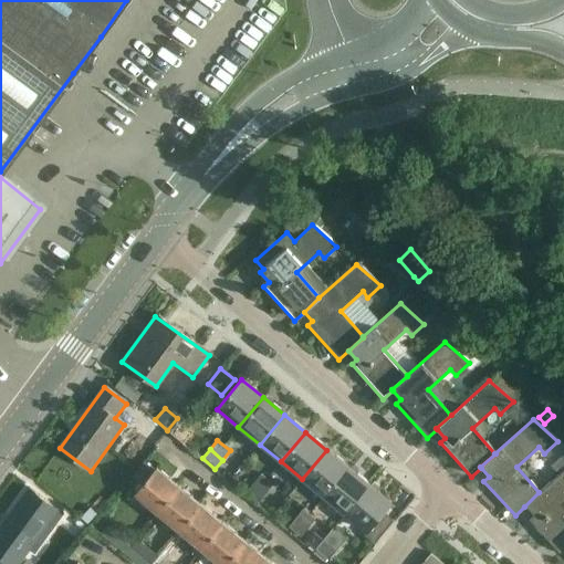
[(323,497),(347,468),(326,450),(302,479),(323,497)]
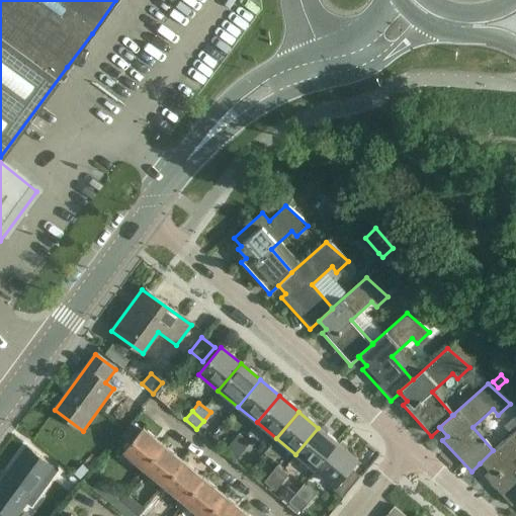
[(142,468),(163,446),(142,428),(121,452),(142,468)]
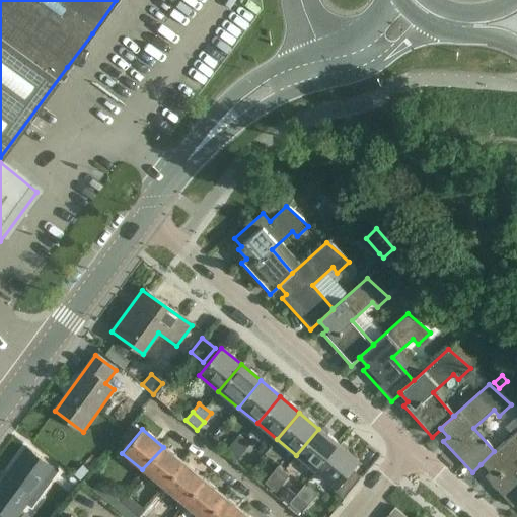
[(315,471),(338,444),(318,429),(296,455),(315,471)]
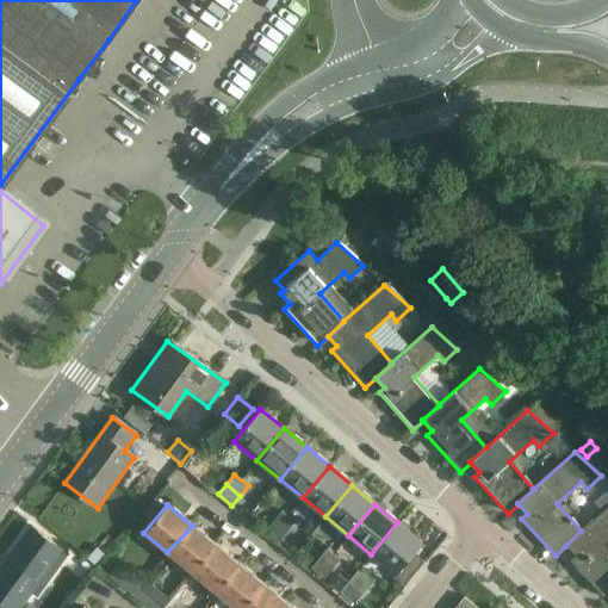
[(607,550),(603,545),(607,540),(607,506),(581,531),(565,546),(575,556),(569,560),(602,597),(607,593),(607,550)]
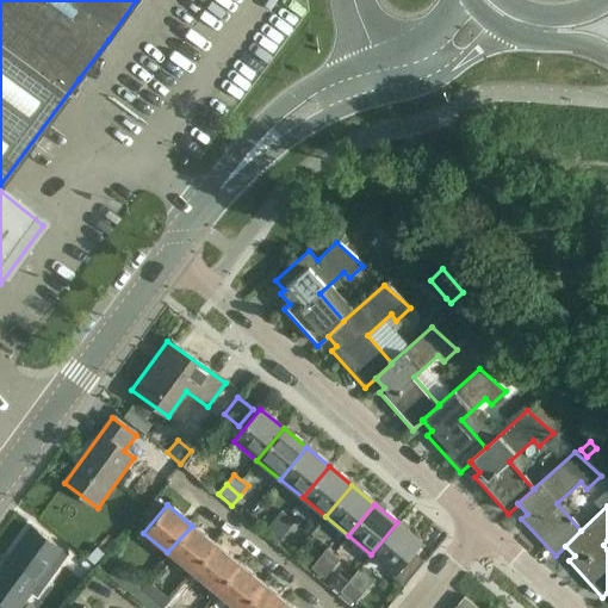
[(279,528),(285,533),(293,523),(279,513),(272,522),(279,528)]
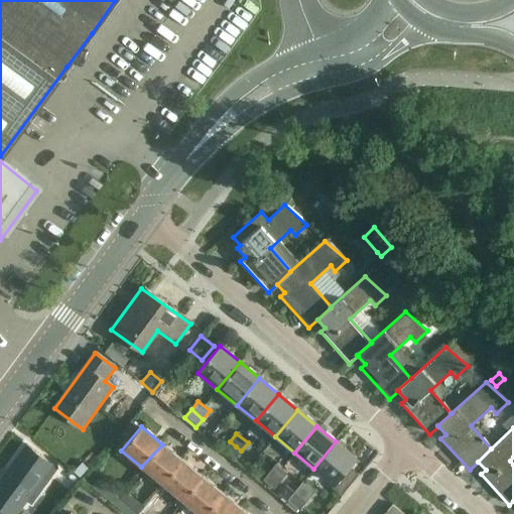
[(235,460),(241,451),(236,446),(230,441),(223,450),(235,460)]
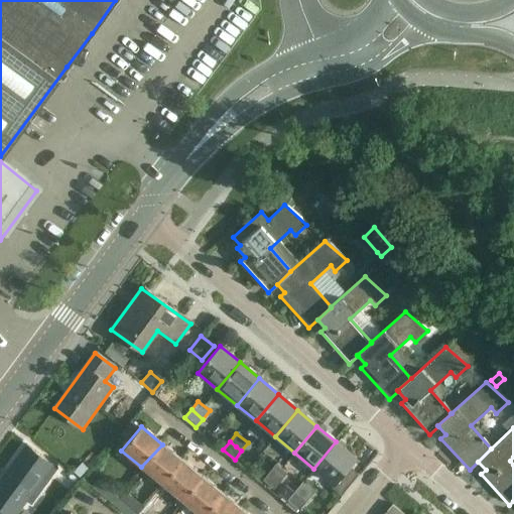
[(336,441),(313,469),(334,485),(330,489),(340,497),(357,476),(348,468),(356,459),(336,441)]
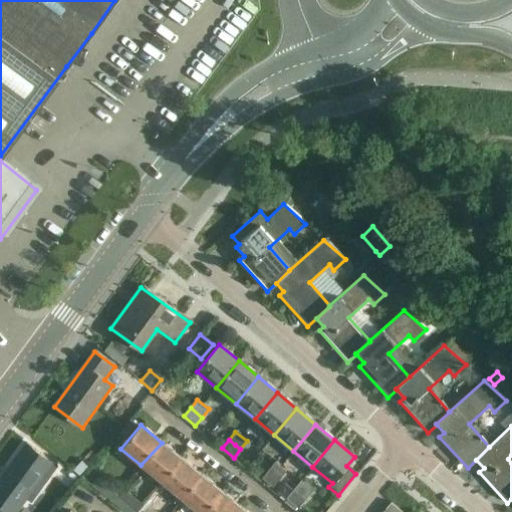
[(162,483),(182,459),(162,443),(141,465),(162,483)]
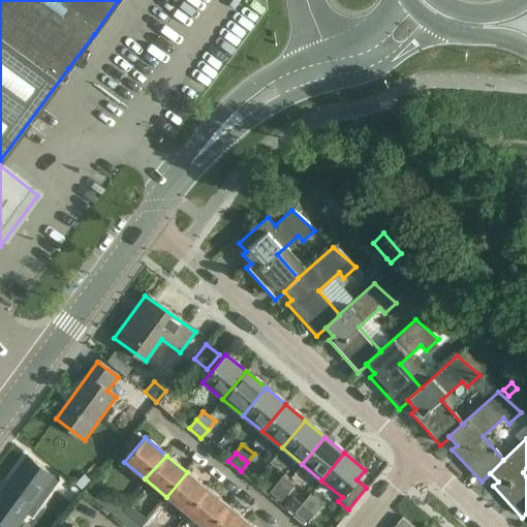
[(31,517),(58,481),(26,457),(0,491),(0,526),(17,526),(26,514),(31,517)]
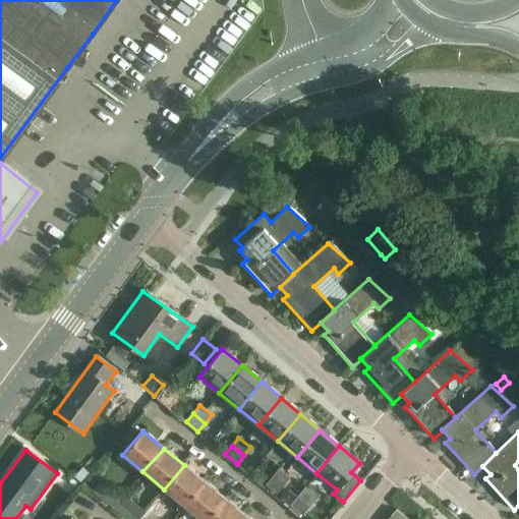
[(184,506),(205,482),(184,465),(164,489),(169,494),(184,506)]
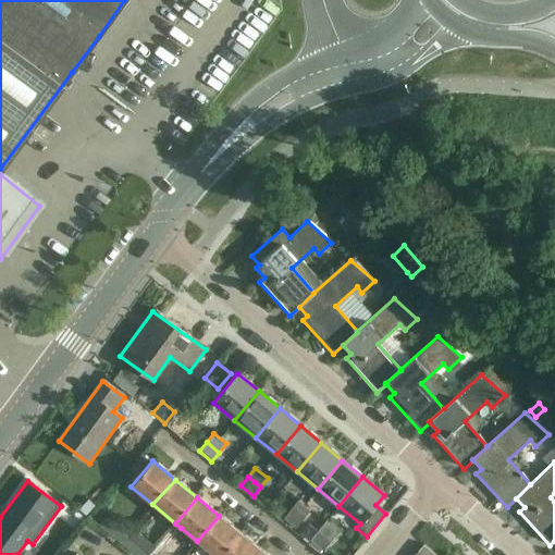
[(296,516),(303,521),(309,513),(297,502),(290,510),(296,516)]
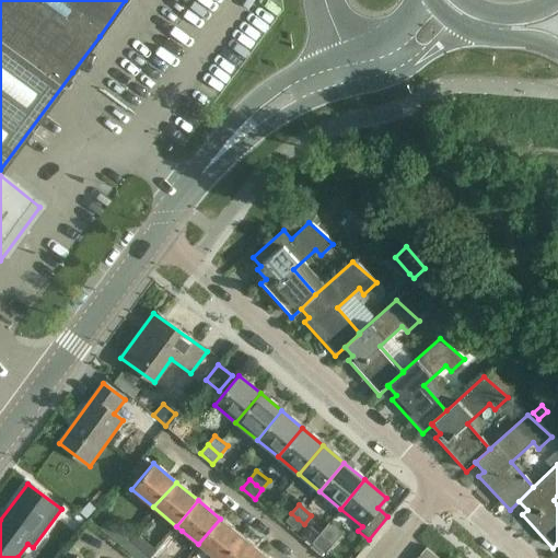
[(297,533),(304,524),(298,519),(291,513),(283,523),(297,533)]
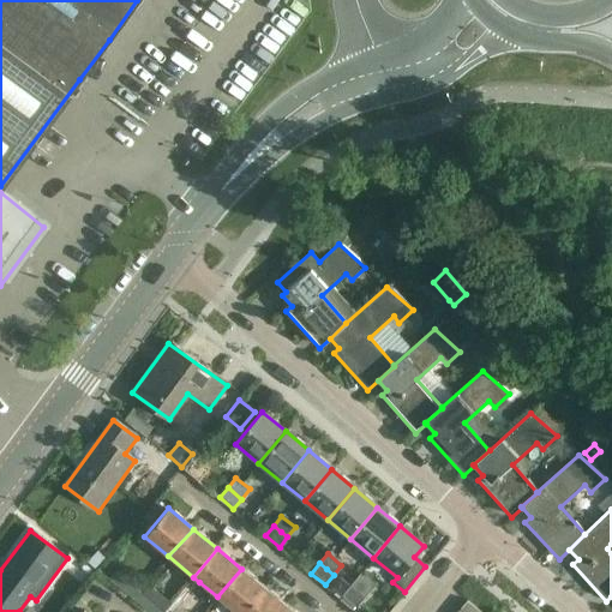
[(245,611),(267,589),(241,569),(217,597),(235,611),(245,611)]
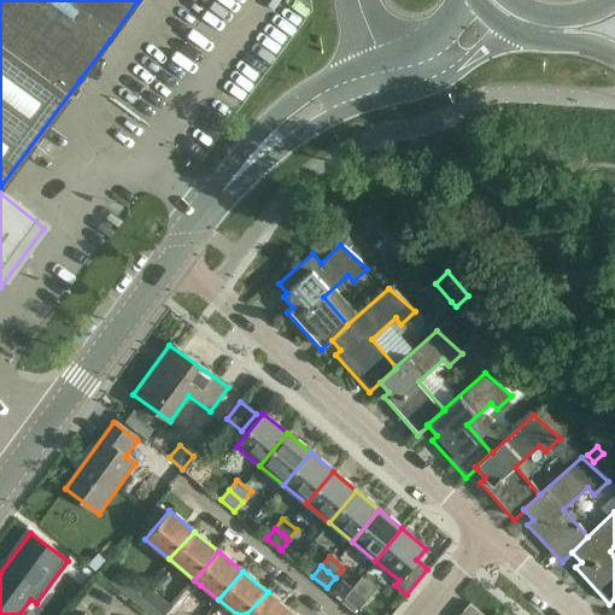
[(144,598),(116,575),(109,584),(136,607),(144,598)]
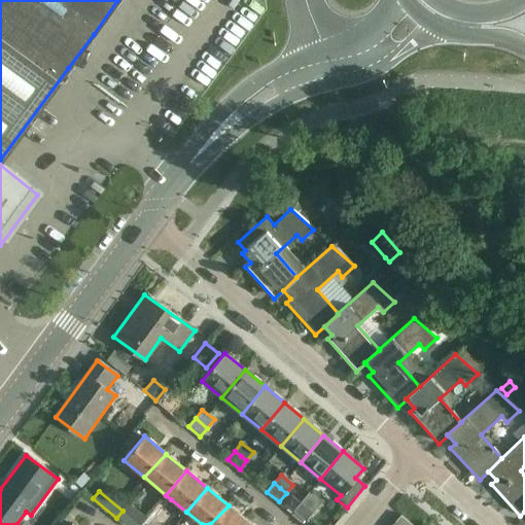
[(290,496),(282,505),(291,514),(292,513),(300,503),(290,496)]
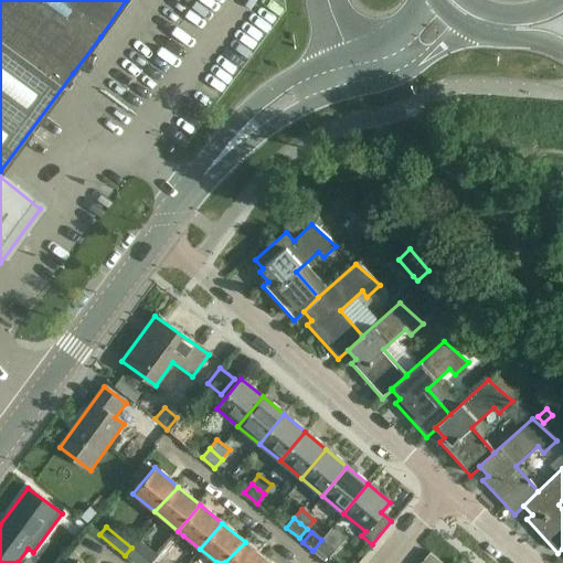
[(149,562),(140,555),(146,548),(137,540),(131,548),(125,555),(133,562),(149,562)]
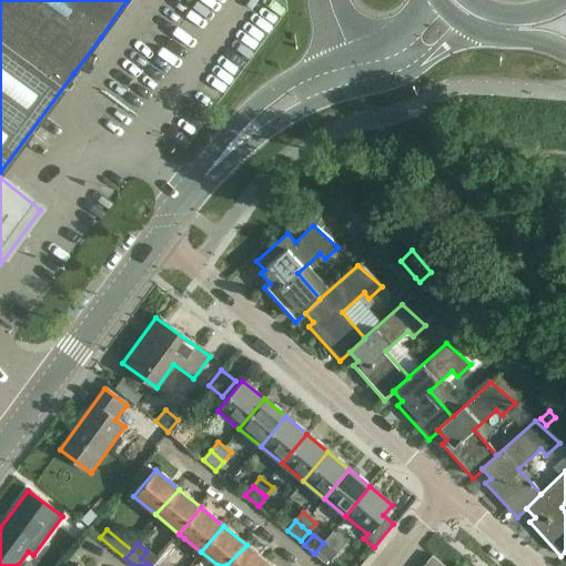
[(327,563),(335,554),(323,543),(315,553),(327,563)]
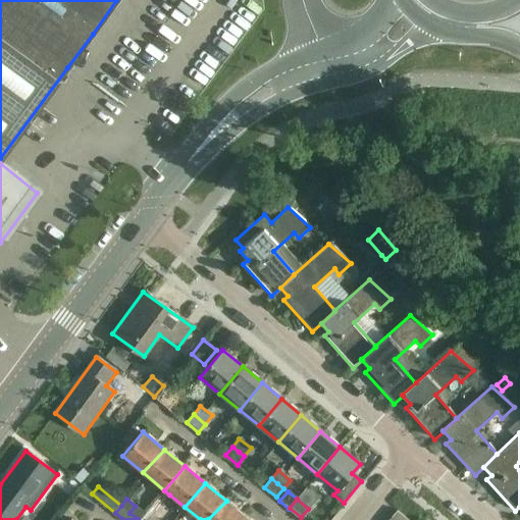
[(246,519),(247,518),(226,501),(208,519),(246,519)]
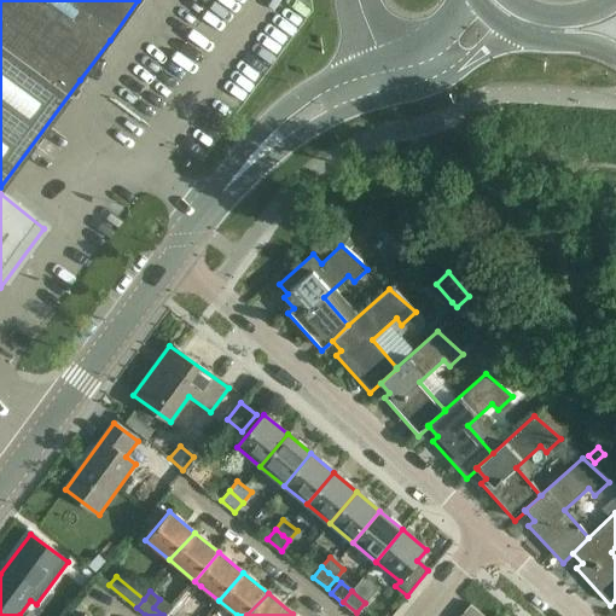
[(481,615),(469,605),(462,615),(481,615)]
